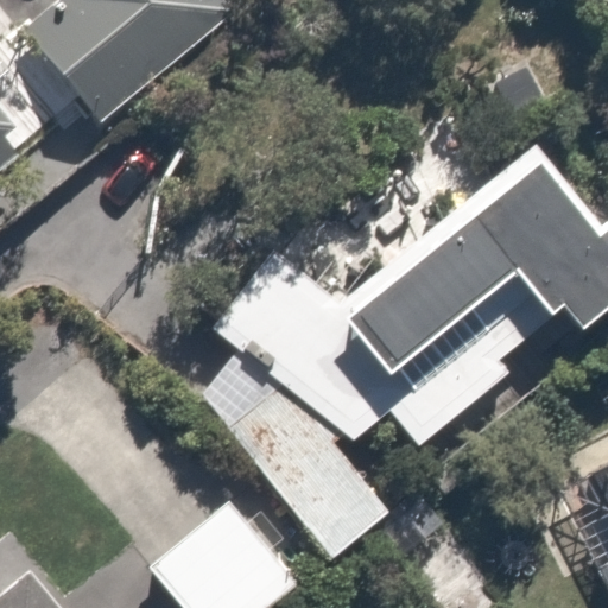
[(100,112),(216,13),(204,0),(109,0),(49,52),(100,112)]
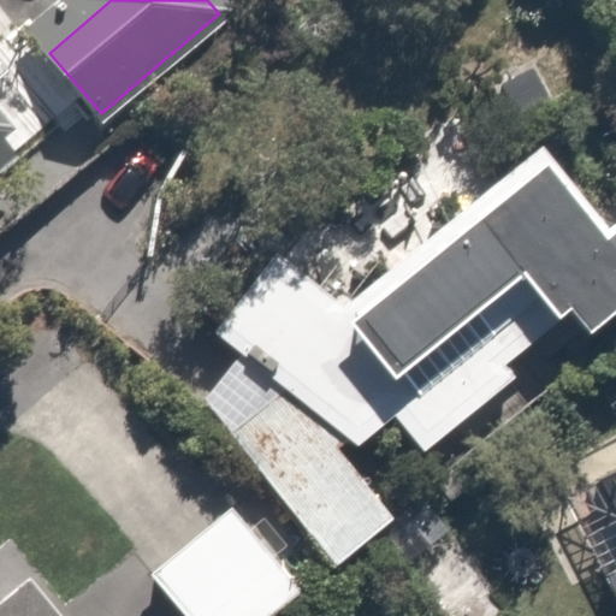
[(0,221),(34,194),(0,153),(0,221)]
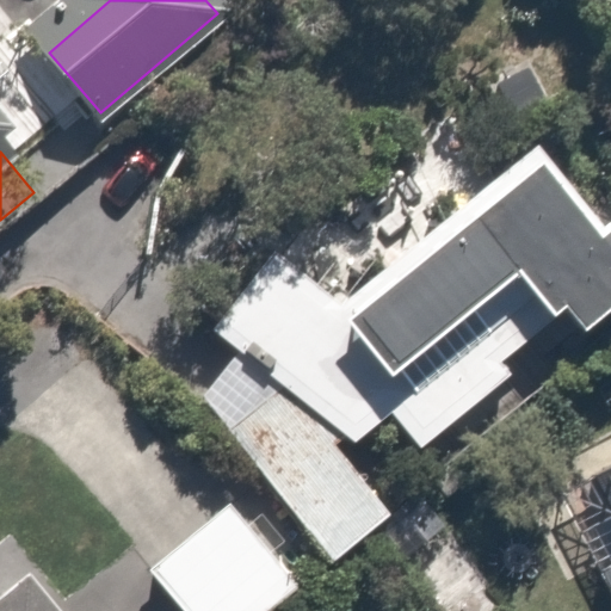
[(413,377),(421,388),(543,292),(580,340),(597,328),(610,346),(610,233),(568,178),(555,187),(542,170),(360,310),(375,328),(360,340),(397,388),(413,377)]
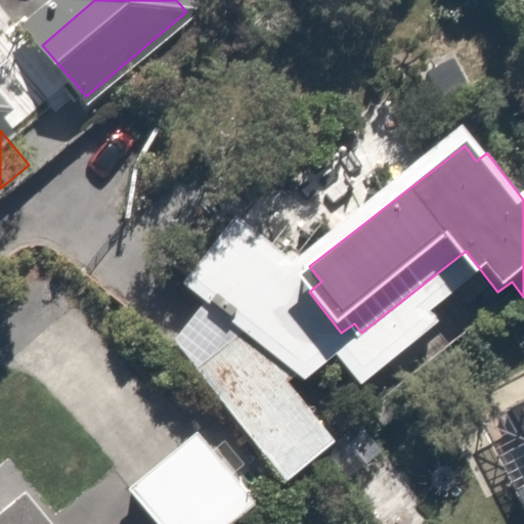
[(202,370),(282,480),(337,438),(255,331),(202,370)]
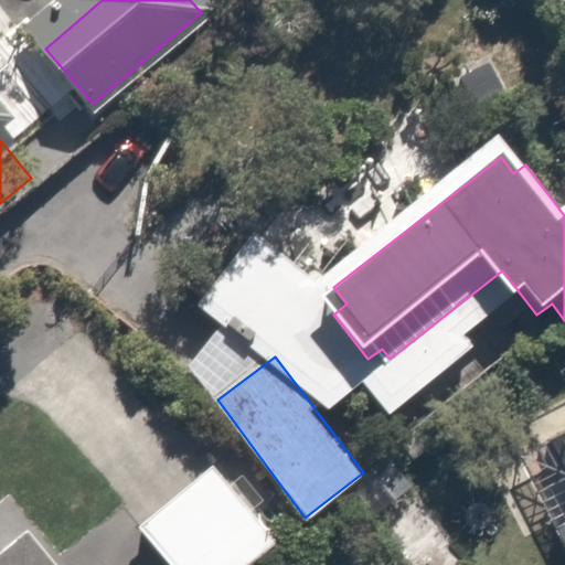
[(564,471),(564,476),(536,491),(564,546),(564,545),(564,449),(556,455),(564,471)]
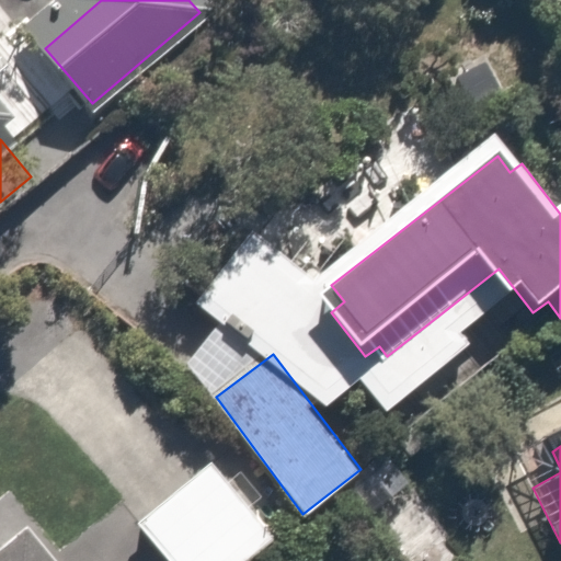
[(210,458),(136,525),(169,560),(255,560),(282,538),(210,458)]
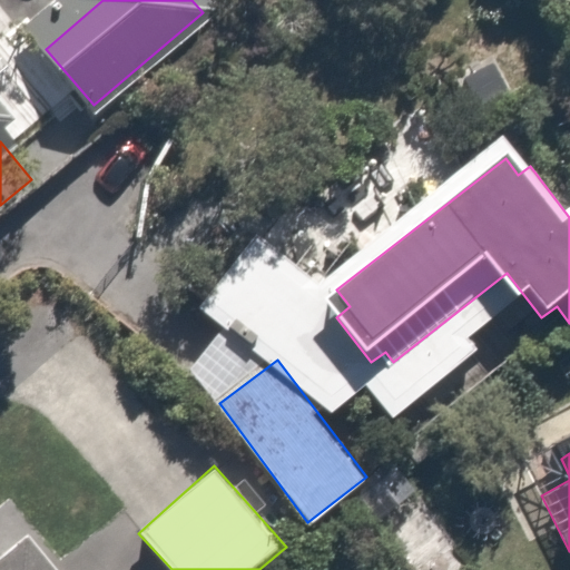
[(0,569),(123,569),(102,546),(72,569),(61,569),(26,526),(0,544),(0,569)]
